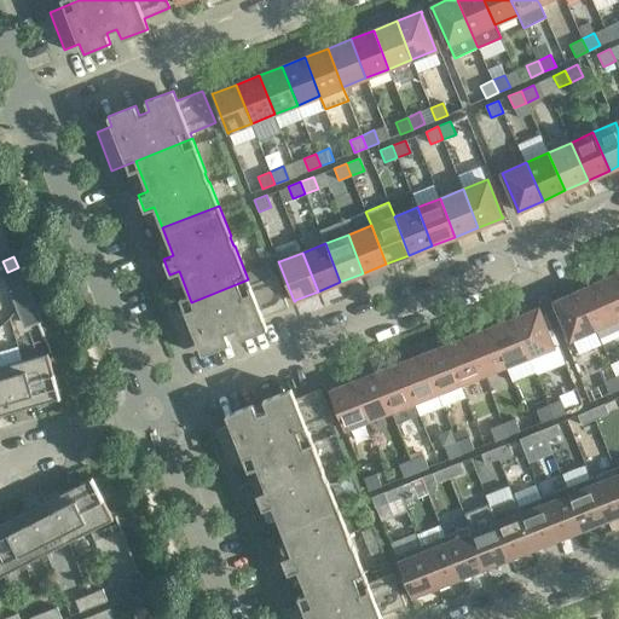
[(22,278),(18,267),(7,272),(11,282),(22,278)]
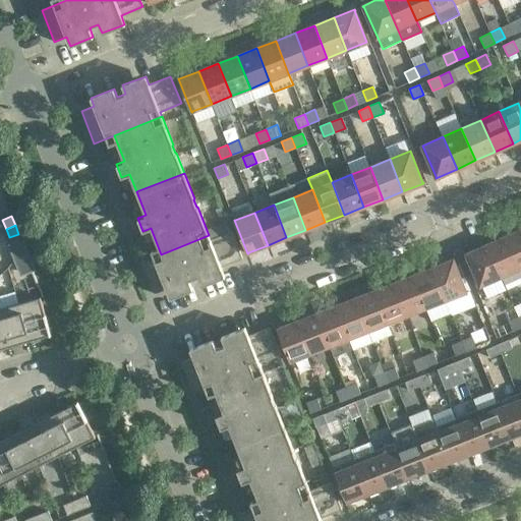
[(520,267),(520,229),(506,236),(520,269),(520,267)]
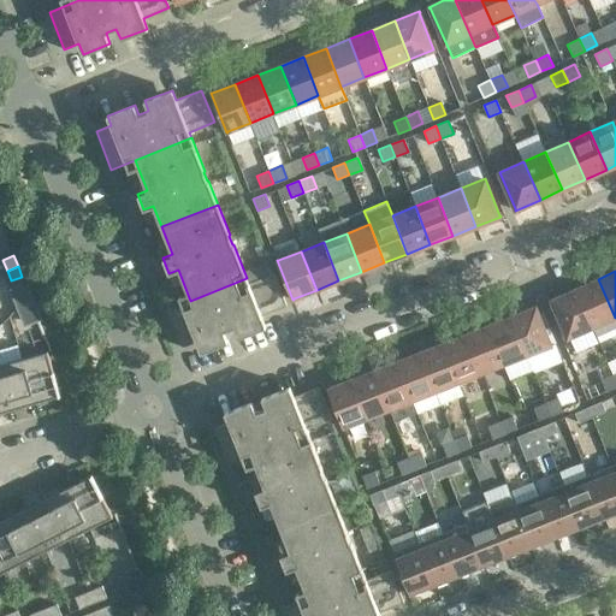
[(286,306),(274,273),(249,283),(247,278),(190,301),(166,309),(182,348),(196,342),(201,351),(227,341),(224,331),(234,326),(238,337),(265,326),(261,315),(286,306)]
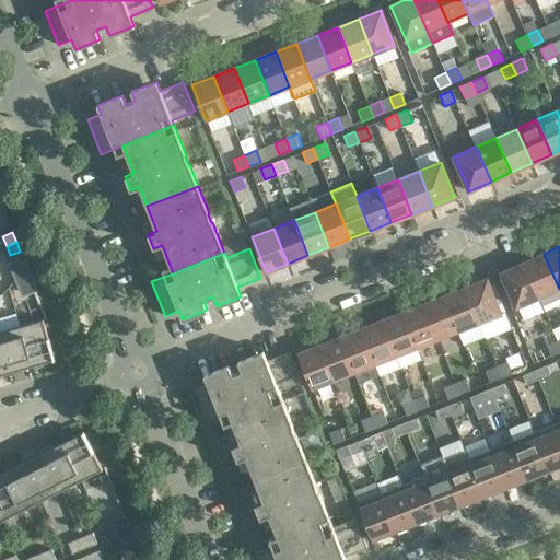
[(559,289),(544,254),(523,263),(538,298),(559,289)]
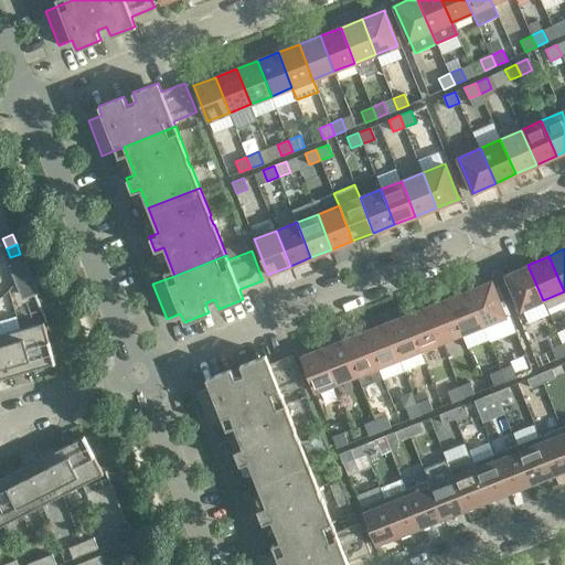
[(543,300),(528,265),(505,275),(505,276),(507,276),(521,310),(543,300)]
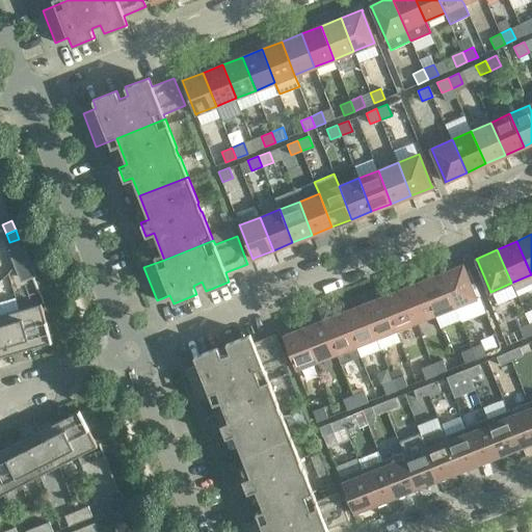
[(28,262),(24,253),(15,256),(19,265),(28,262)]
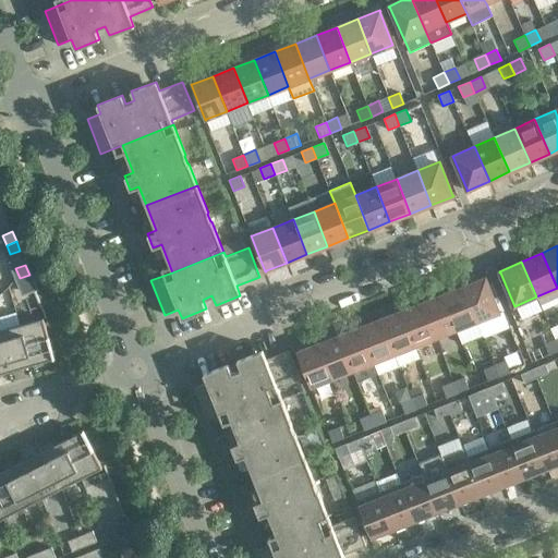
[(33,284),(29,275),(20,278),(23,288),(33,284)]
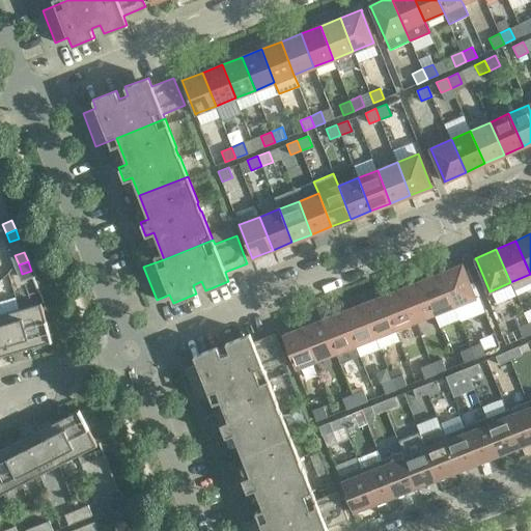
[(462,263),(441,273),(453,306),(474,298),(462,266),(463,266),(462,263)]
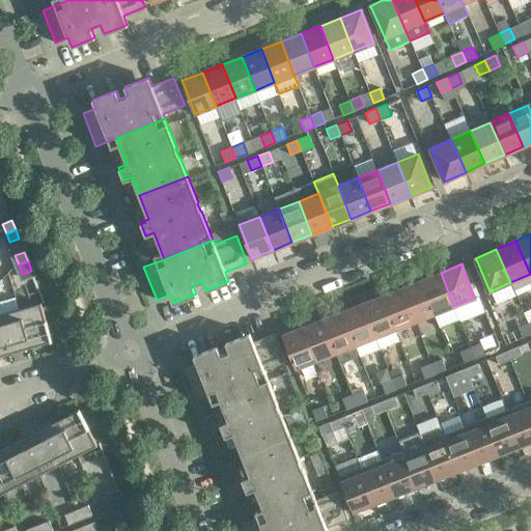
[(453,306),(441,273),(421,280),(434,313),(453,306)]
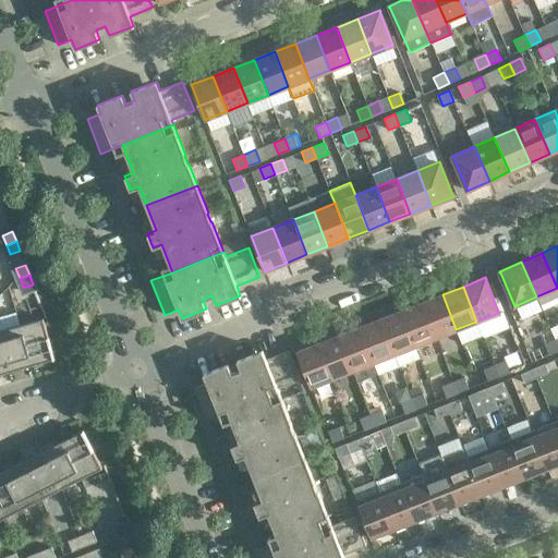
[(456,329),(443,294),(422,303),(436,338),(456,329)]
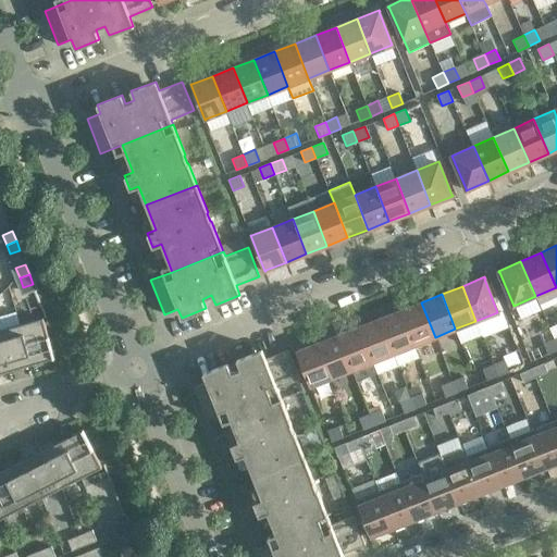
[(435,337),(421,302),(400,310),(415,345),(435,337)]
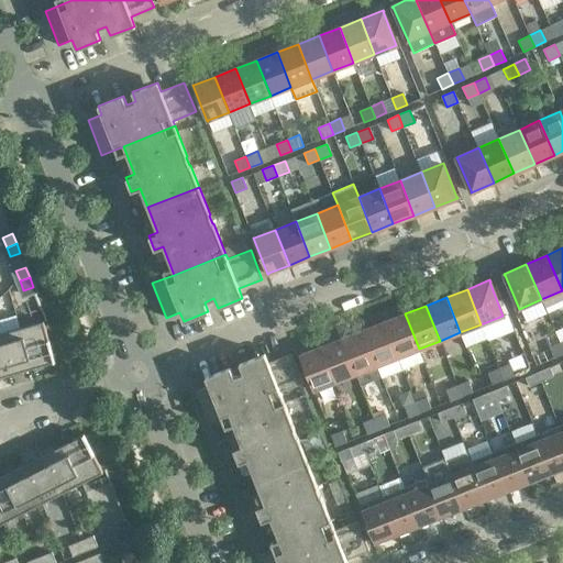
[(419,349),(405,313),(384,322),(398,357),(419,349)]
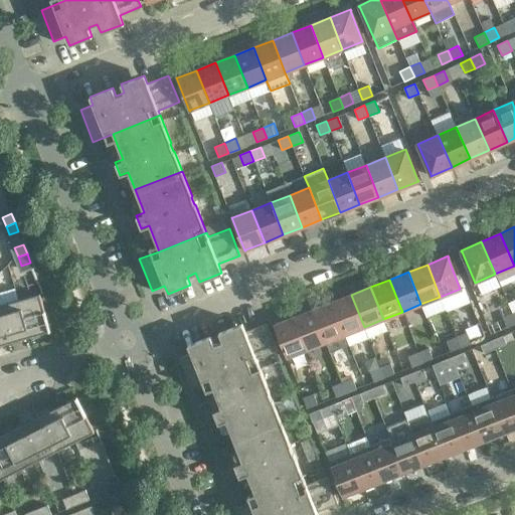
[(50,330),(39,294),(19,300),(29,336),(50,330)]
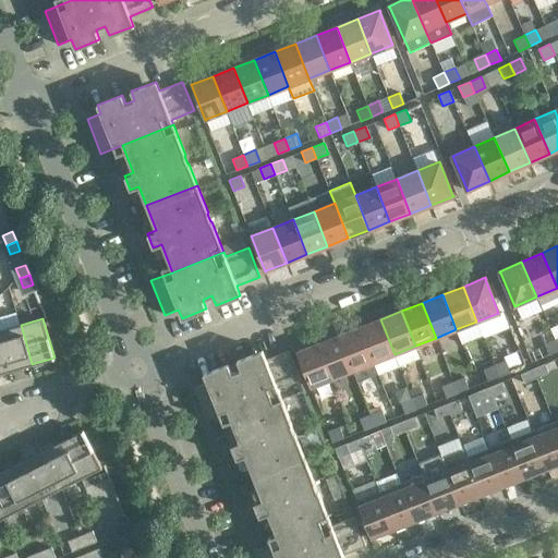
[(395,354),(380,319),(360,327),(374,362),(395,354)]
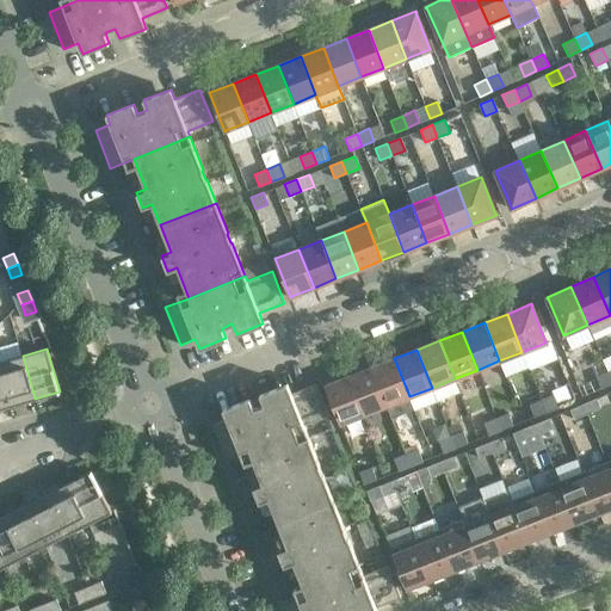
[(35,399),(23,356),(0,362),(0,365),(12,406),(35,399)]
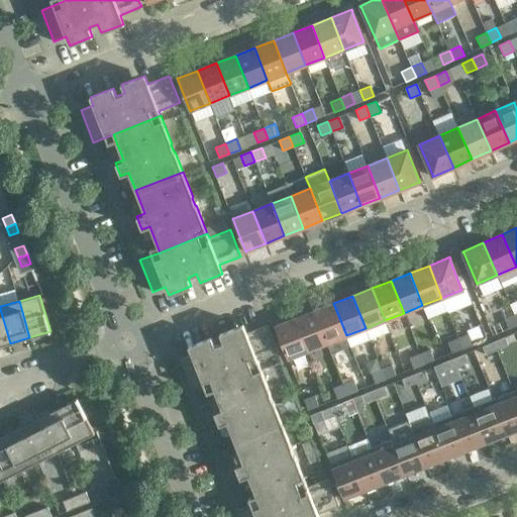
[(350,346),(346,335),(333,303),(314,311),(327,343),(331,353),(350,346)]
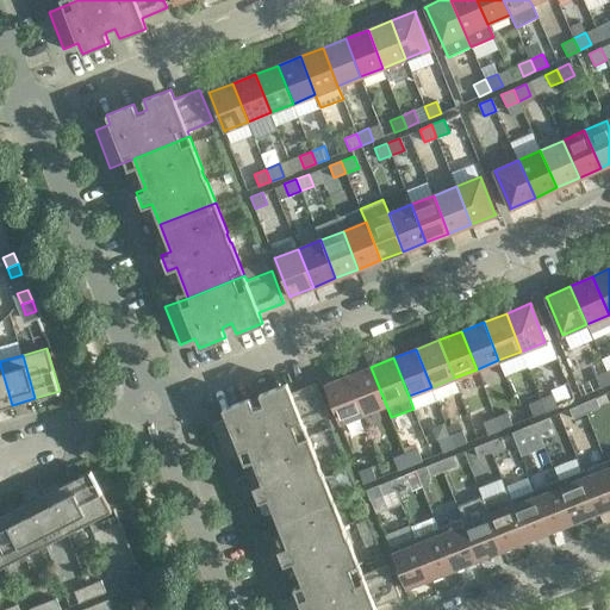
[(0,408),(12,405),(0,365),(0,408)]
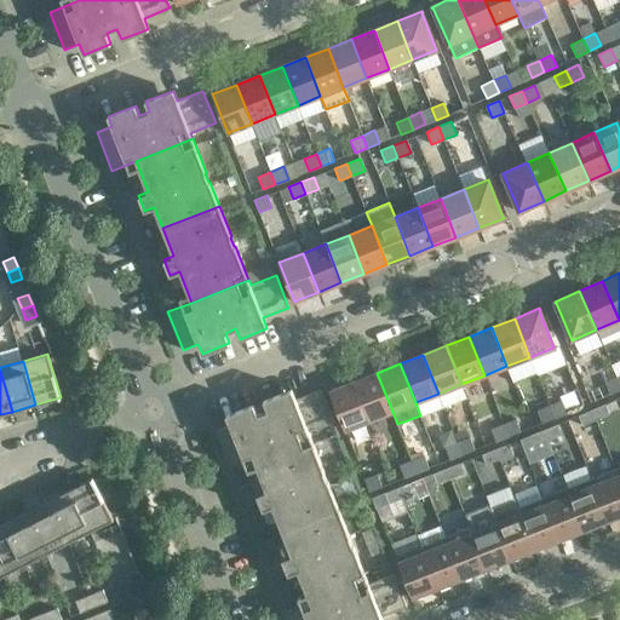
[(392,412),(377,373),(354,382),(369,420),(392,412)]
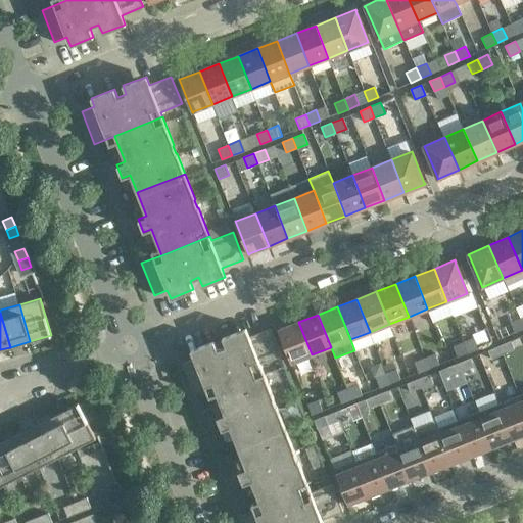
[(522,328),(522,324),(520,318),(510,323),(515,333),(522,328)]
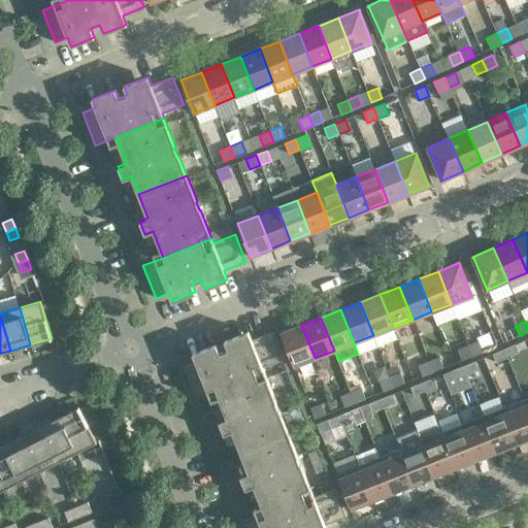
[(315,358),(301,325),(282,333),(282,332),(281,333),(294,367),(295,366),(315,358)]
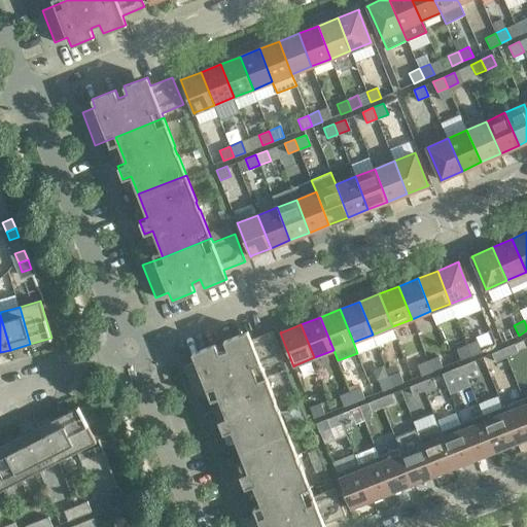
[(223,340),(227,349),(219,352),(215,343),(192,352),(196,361),(182,366),(196,398),(216,390),(264,372),(262,366),(284,358),(273,331),(251,340),(247,330),(223,340)]
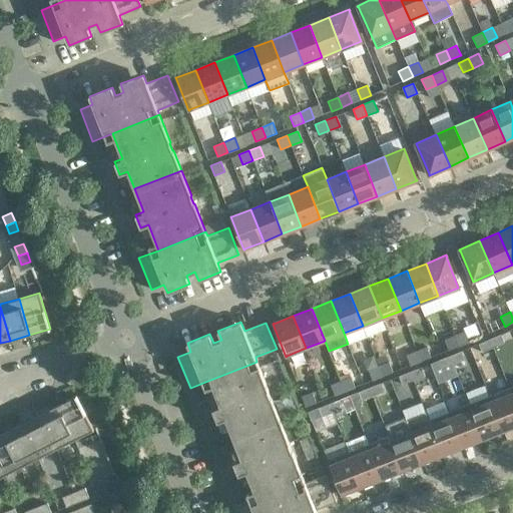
[(465,332),(454,336),(459,346),(469,342),(465,332)]
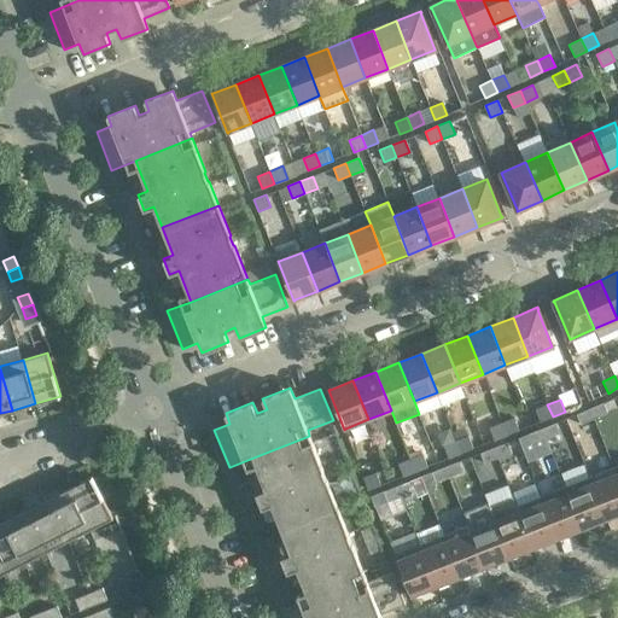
[(607,413),(604,403),(590,408),(594,419),(607,413)]
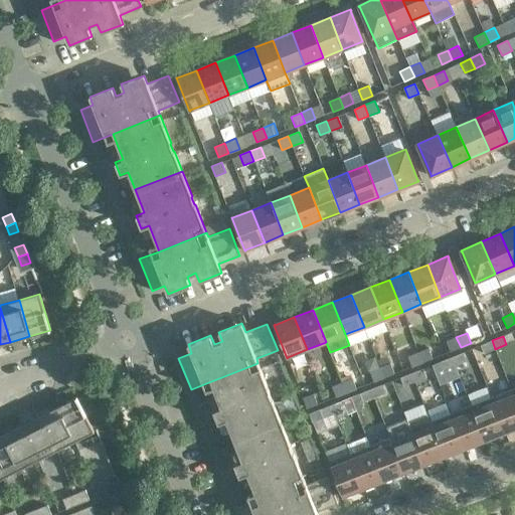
[(461,347),(456,337),(446,341),(450,351),(461,347)]
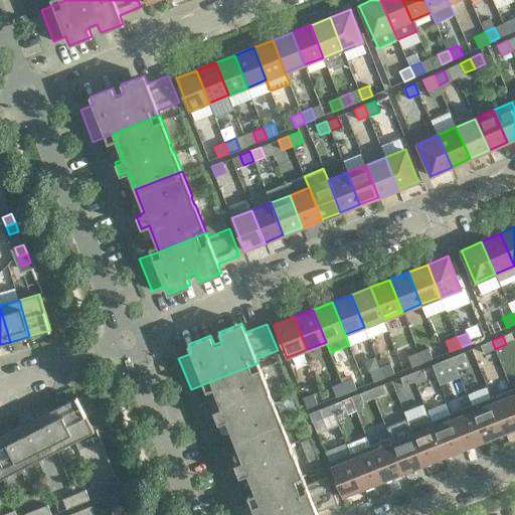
[(495,349),(492,340),(481,345),(484,353),(495,349)]
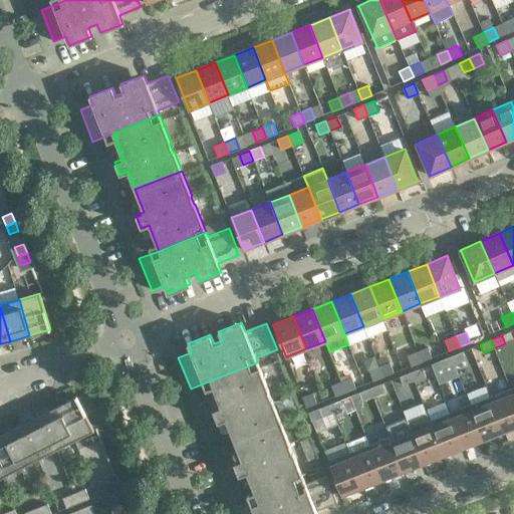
[(428,347),(418,351),(422,361),(432,357),(428,347)]
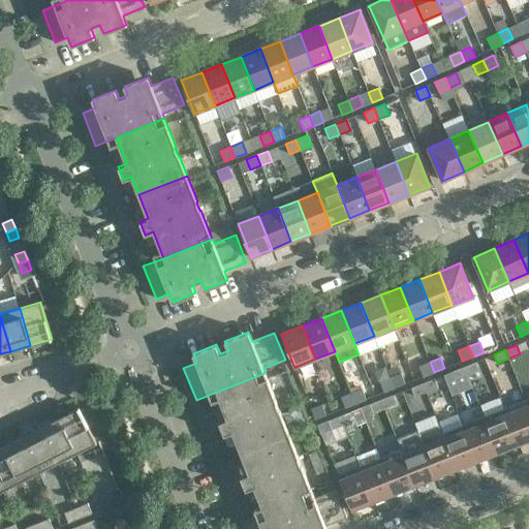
[(434,372),(430,362),(418,366),(423,376),(434,372)]
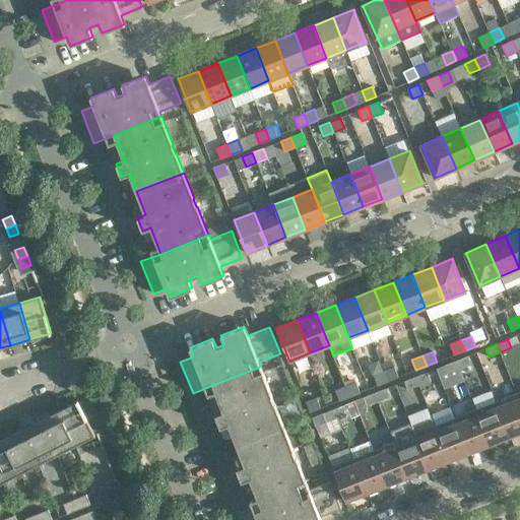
[(471,365),(467,355),(456,361),(459,369),(471,365)]
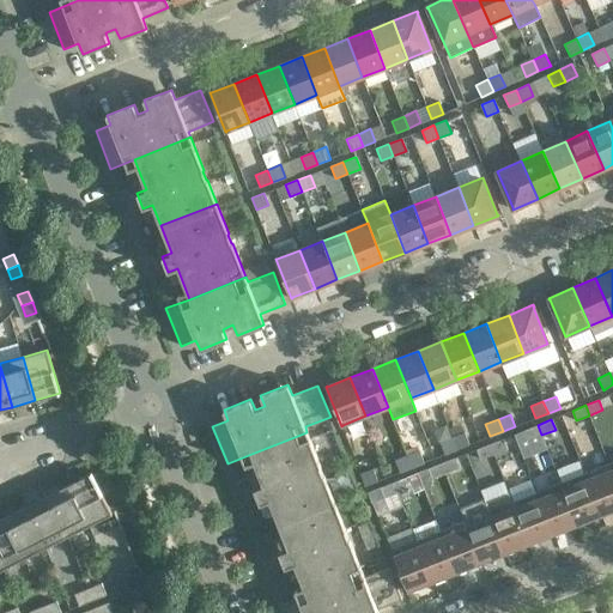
[(541,435),(538,425),(525,430),(528,441),(541,435)]
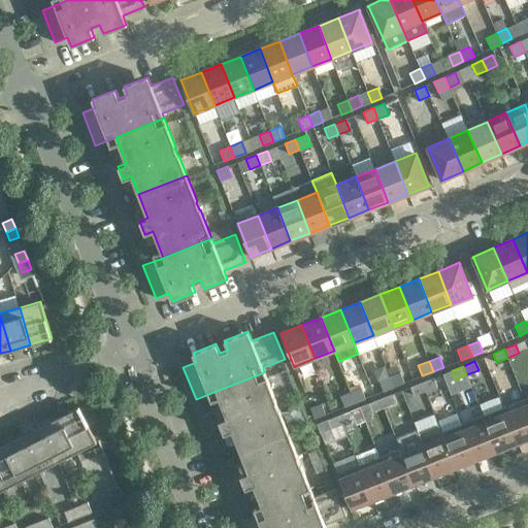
[(276,401),(264,372),(217,391),(227,418),(219,421),(224,434),(232,431),(240,451),(288,432),(279,409),(278,409),(275,401),(276,401)]
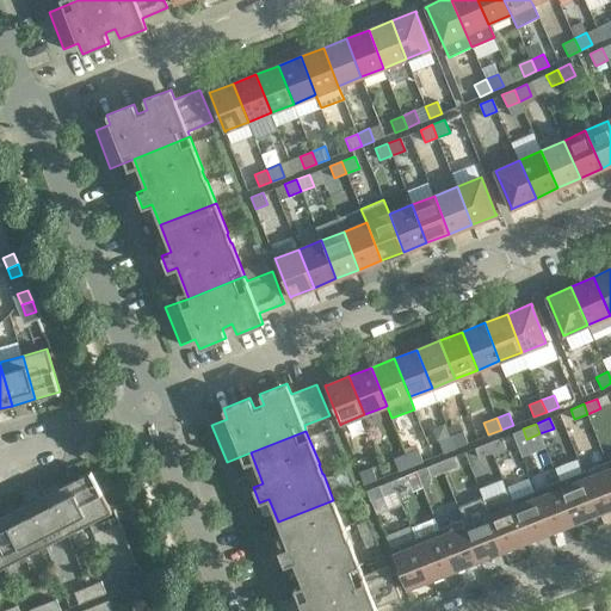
[(463,431),(451,436),(456,448),(468,443),(463,431)]
